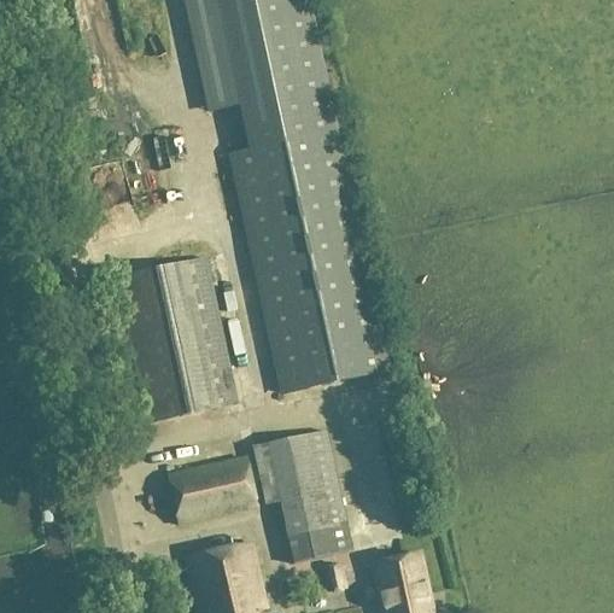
[(258,147),(234,152),(286,391),(387,369),(308,0),(202,0),(224,105),(249,100),(258,147)]
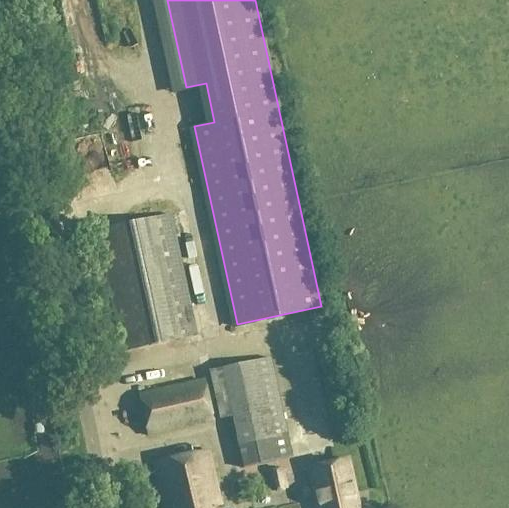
[(172,212),(156,216),(97,228),(123,348),(197,332),(172,212)]
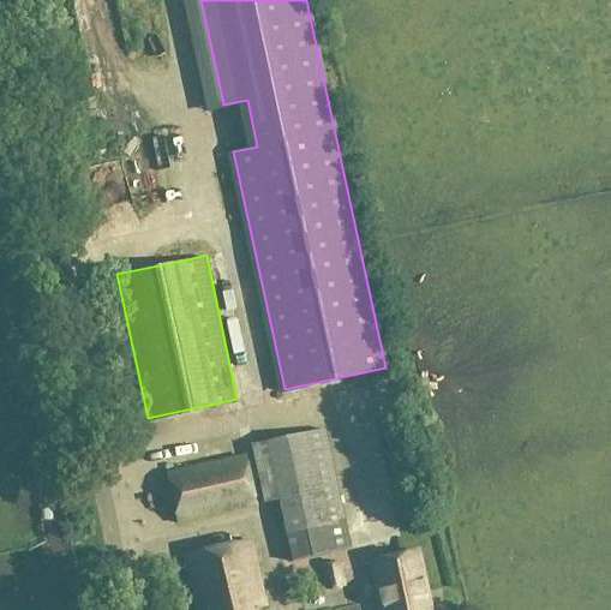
[(279,496),(280,501),(293,558),(352,546),(325,426),(253,442),(265,500),(279,496)]
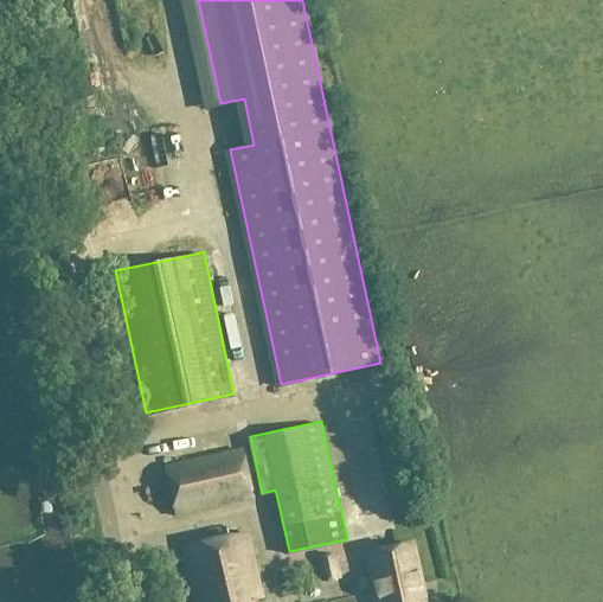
[(244,447),(166,463),(177,513),(254,497),(244,447)]
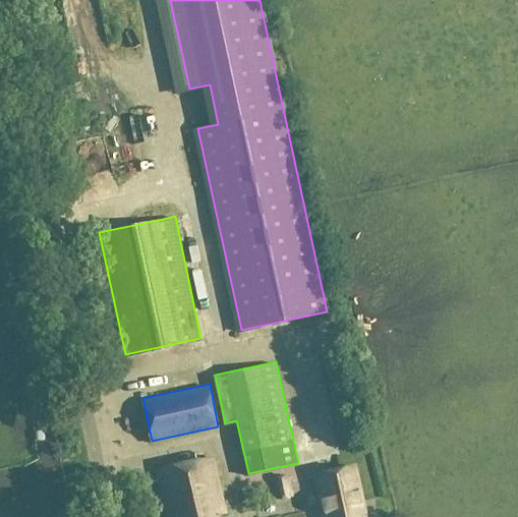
[(157,468),(163,494),(167,516),(218,516),(217,513),(226,511),(213,456),(157,468)]
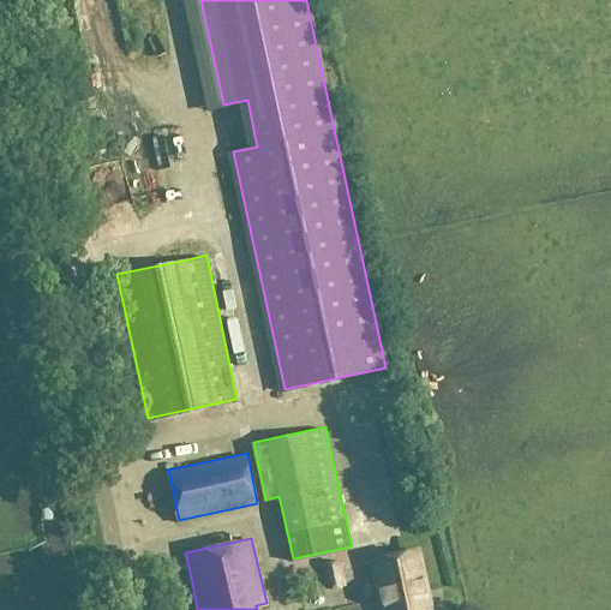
[(373,561),(383,602),(384,609),(430,609),(418,551),(373,561)]
